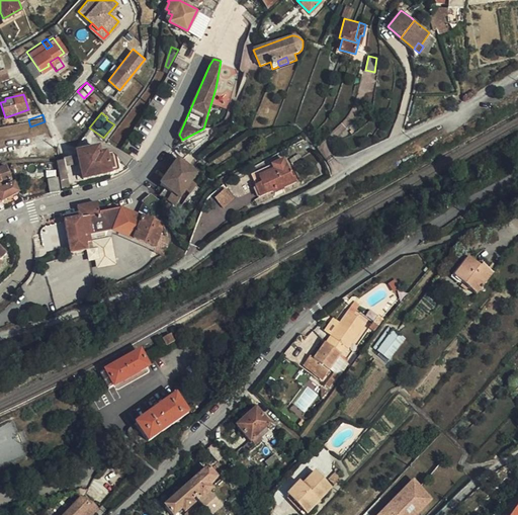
[(77,154),(77,155),(84,180),(115,173),(117,172),(117,170),(115,159),(104,154),(99,154),(97,149),(77,154)]
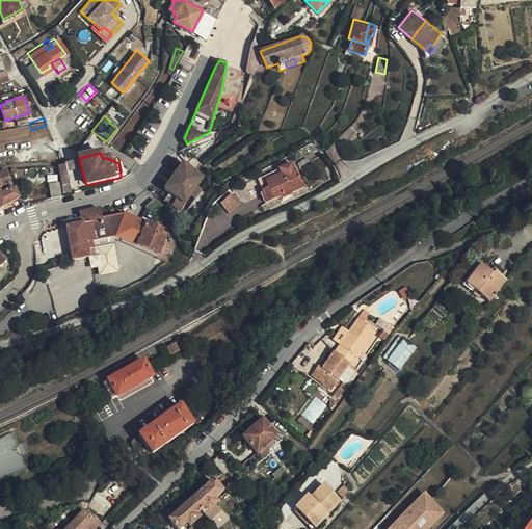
[(170,154),(160,172),(169,178),(181,160),(170,154)]
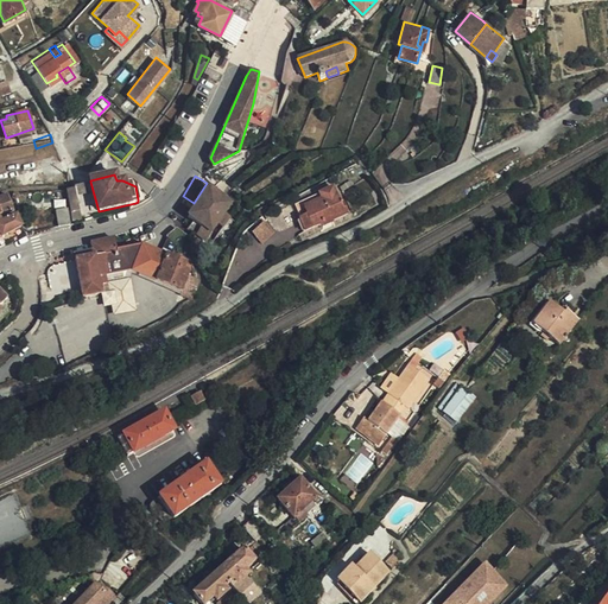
[(202,237),(216,217),(222,208),(230,197),(209,184),(189,214),(195,217),(189,228),(202,237)]
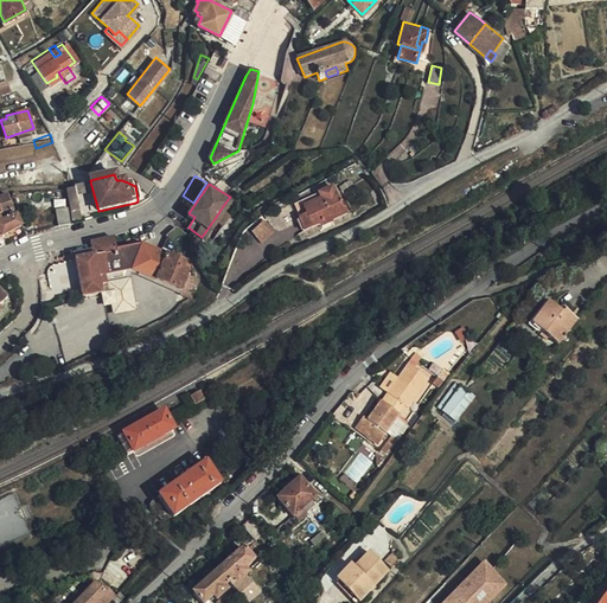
[(334,188),(321,194),(323,199),(299,211),(302,218),(301,219),(307,231),(323,224),(332,219),(333,222),(350,215),(344,204),(342,204),(334,188)]
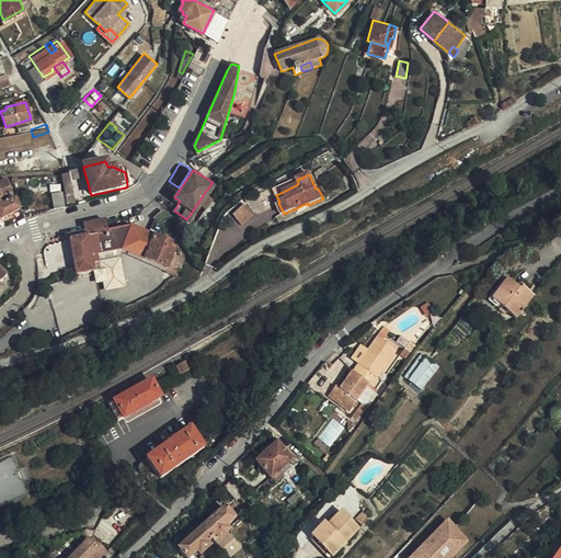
[(298,184),(297,180),(274,191),(276,195),(298,184)]
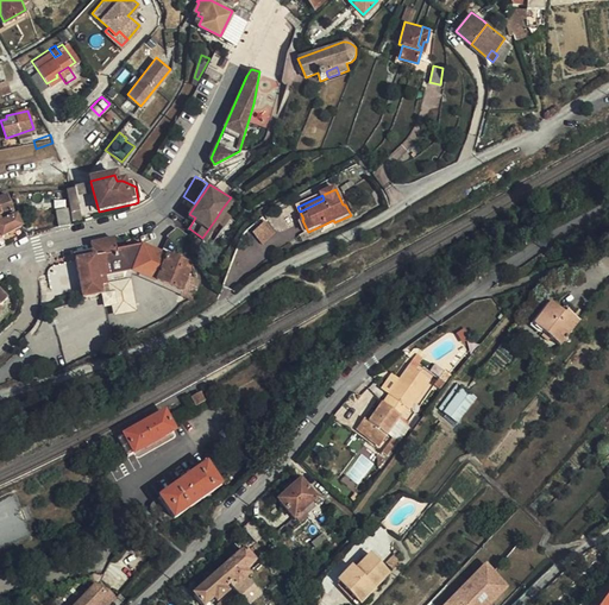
[(6,196),(0,199),(0,215),(12,212),(6,196)]
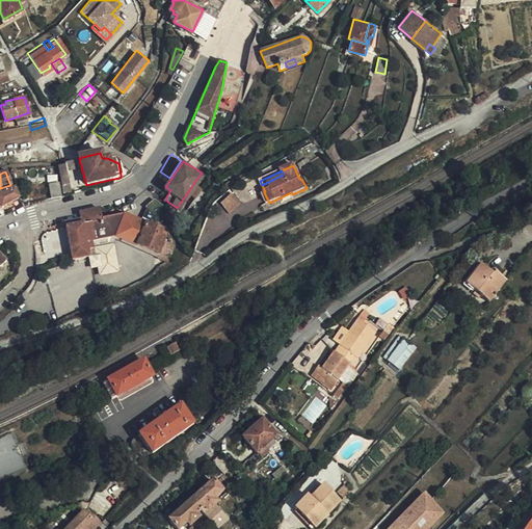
[(46,179),(50,199),(60,196),(56,177),(46,179)]
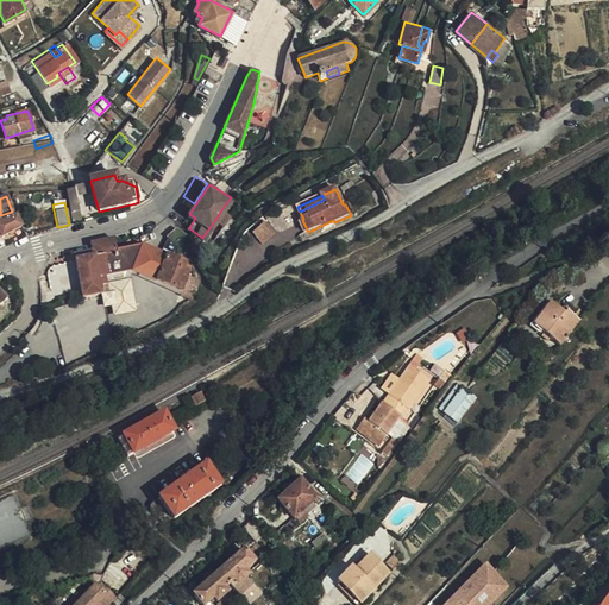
[(217,218),(223,222),(225,224),(231,214),(228,213),(223,208),(217,218)]
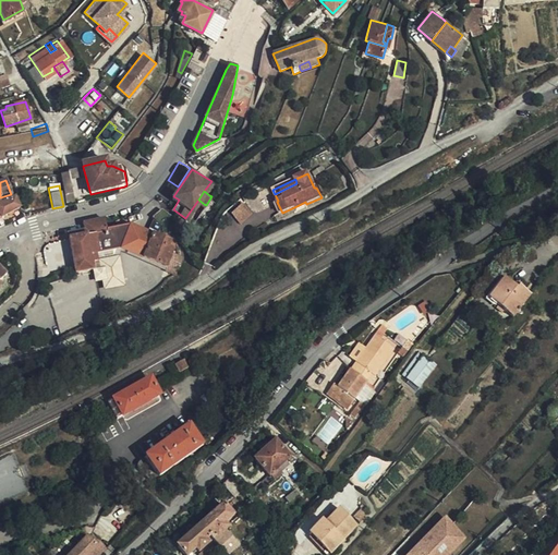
[(13,200),(0,204),(0,219),(19,209),(13,200)]
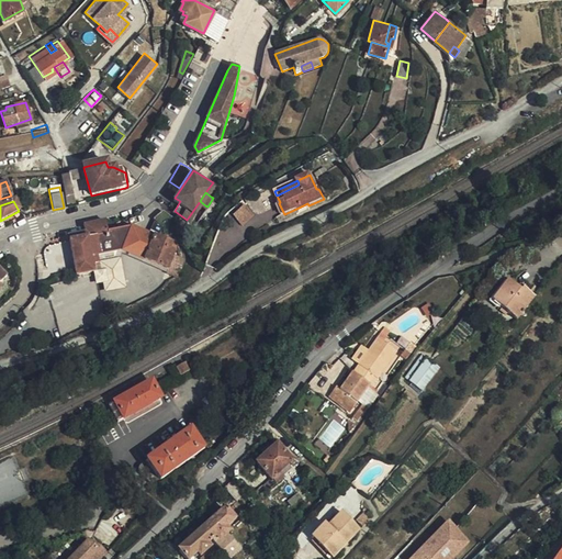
[(255,211),(246,202),(235,212),(243,221),(255,211)]
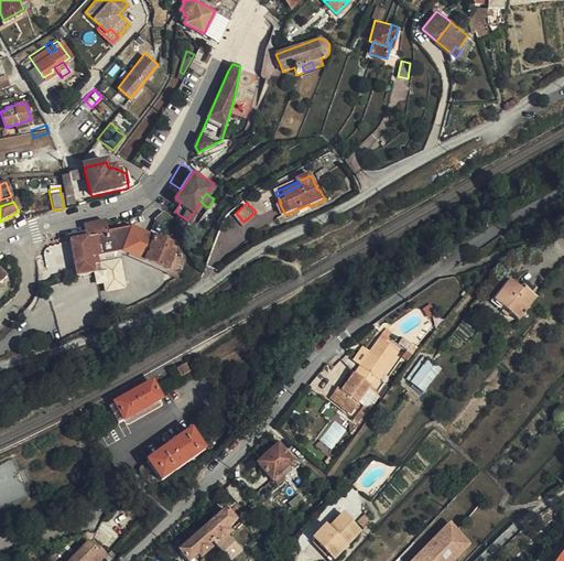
[(174,230),(175,228),(172,219),(167,211),(166,209),(155,216),(159,219),(153,230),(156,233),(159,232),(171,234),(174,230)]
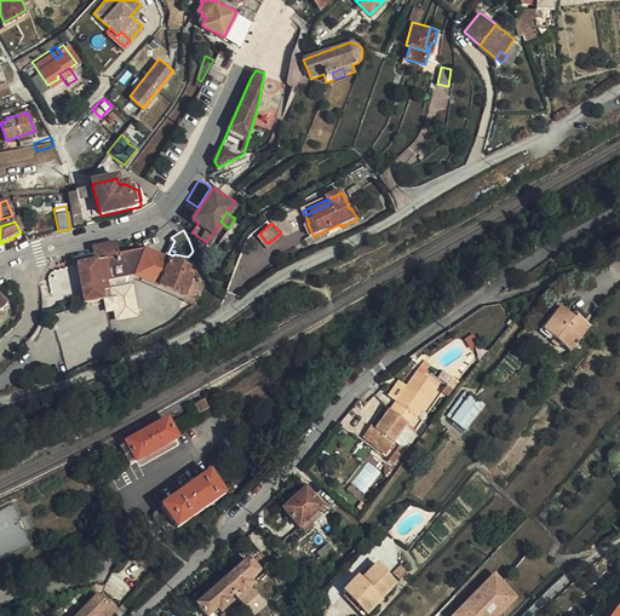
[(189,241),(193,251),(196,240),(184,231),(189,241)]
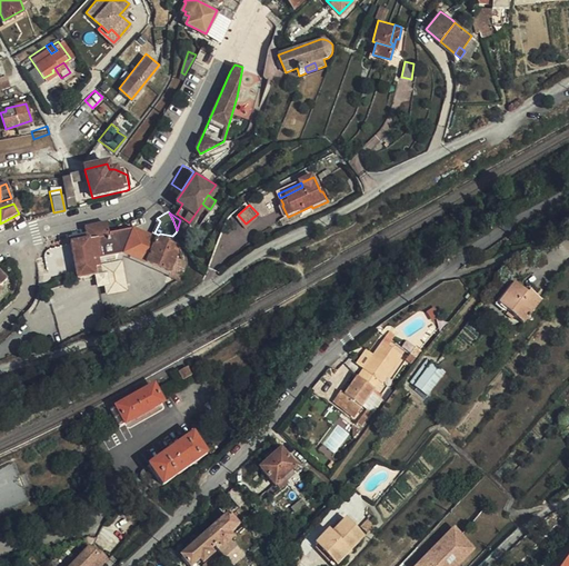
[(177,244),(155,236),(136,229),(109,235),(108,224),(105,225),(105,224),(85,228),(87,239),(68,242),(76,279),(97,275),(99,275),(97,268),(100,267),(100,266),(117,262),(119,256),(120,256),(126,254),(171,270),(170,274),(182,278),(189,260),(179,256),(180,252),(175,250),(177,244)]
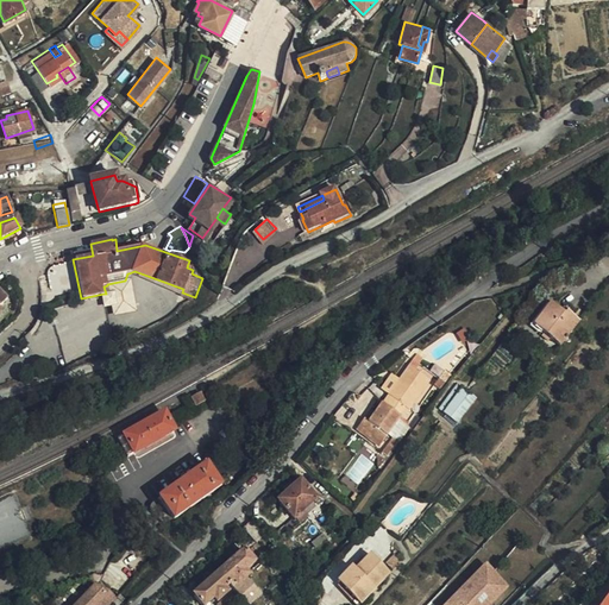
[(136,309),(127,273),(125,281),(107,284),(107,285),(104,287),(106,294),(104,294),(107,306),(115,303),(118,313),(136,309)]
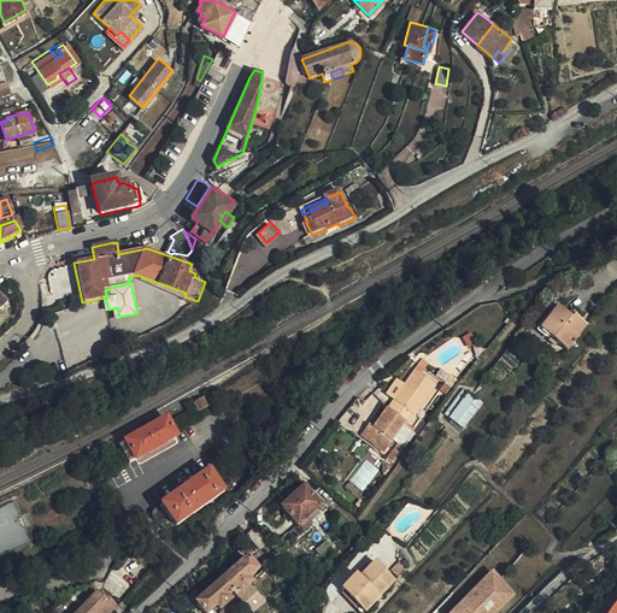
[(533,347),(557,365),(577,340),(564,329),(560,332),(551,324),(533,347)]
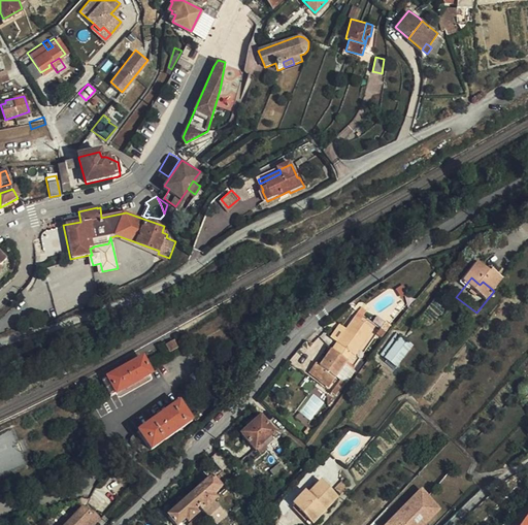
[(110,284),(97,290),(98,295),(112,288),(110,284)]
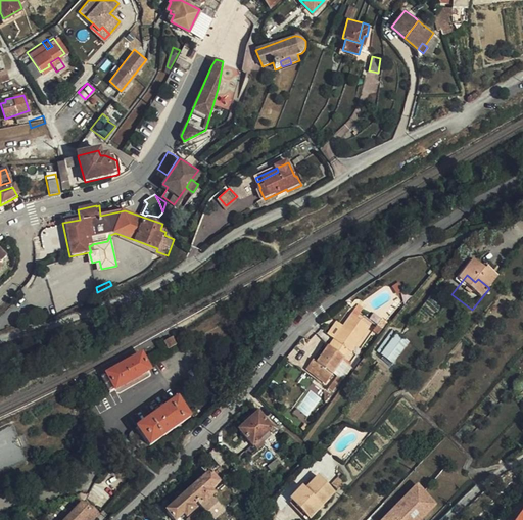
[(450,322),(459,328),(466,319),(459,313),(450,322)]
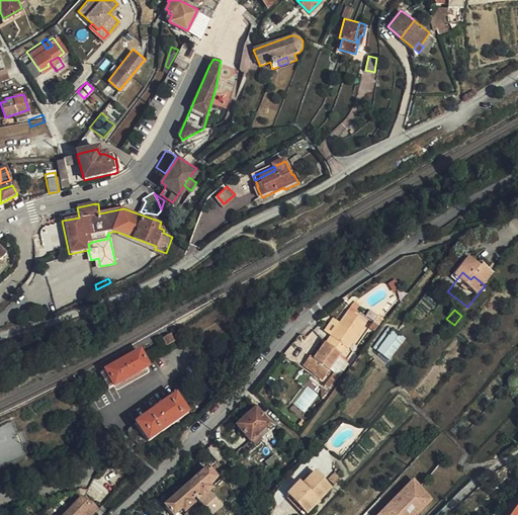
[(353,319),(348,315),(345,320),(350,324),(353,319)]
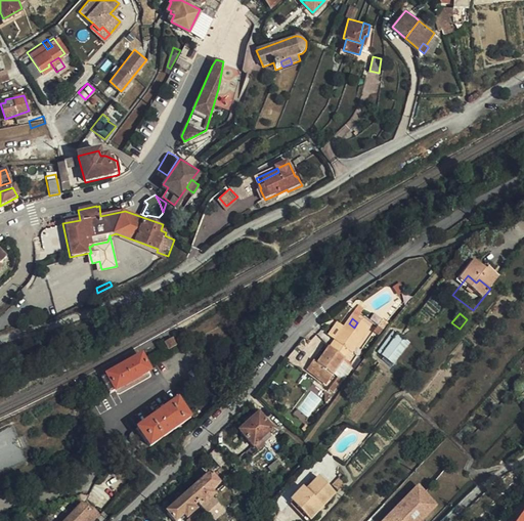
[(381,334),(387,327),(382,321),(375,330),(381,334)]
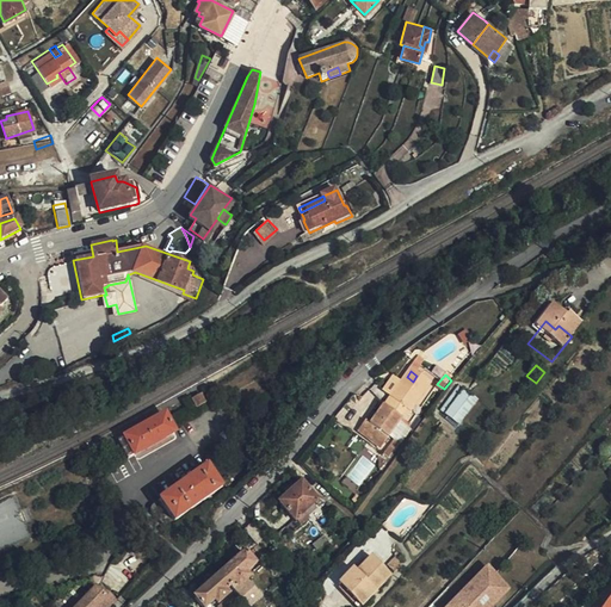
[(393,397),(386,407),(403,425),(425,397),(405,383),(393,397)]
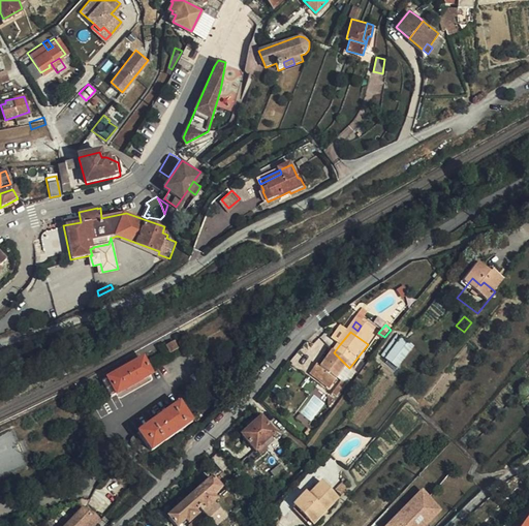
[(172,349),(178,345),(174,338),(167,342),(172,349)]
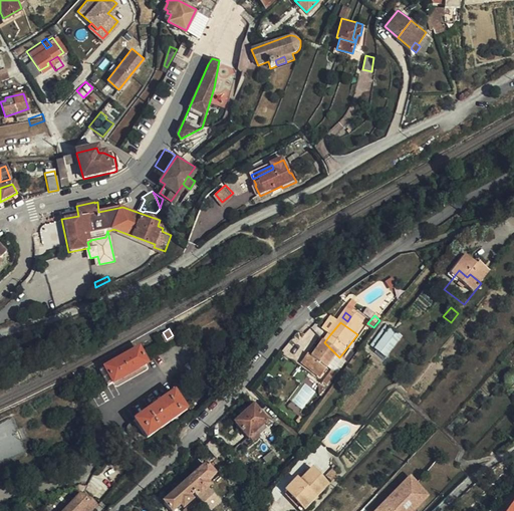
[(324,330),(319,337),(324,342),(330,334),(324,330)]
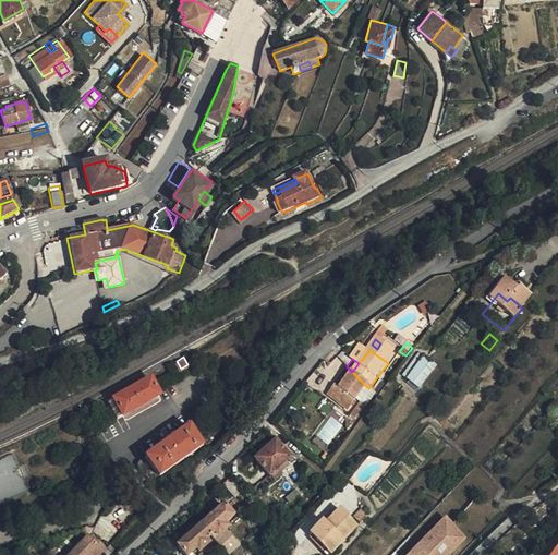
[(395,370),(399,372),(403,366),(399,363),(395,370)]
